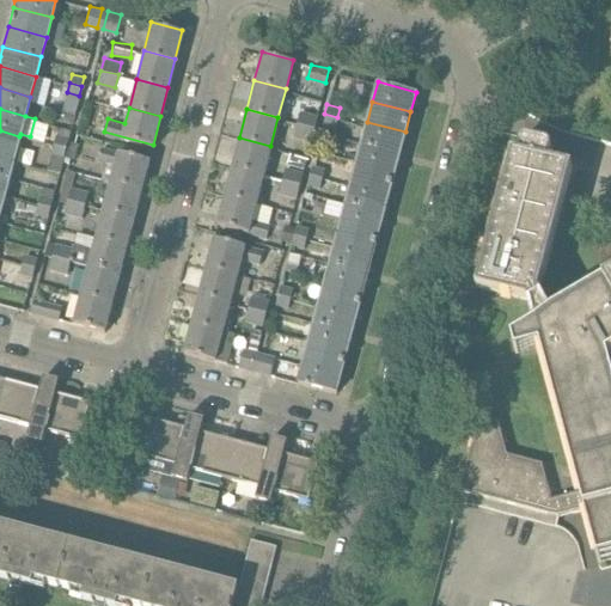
[(297,122),(313,127),(317,114),(299,109),(297,122)]
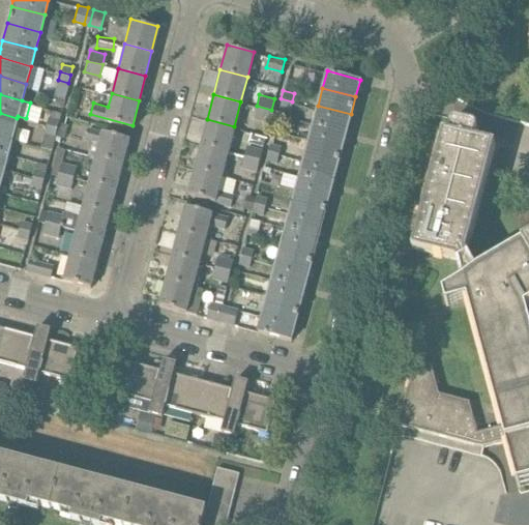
[(281,98),(278,107),(290,109),(292,101),(281,98)]
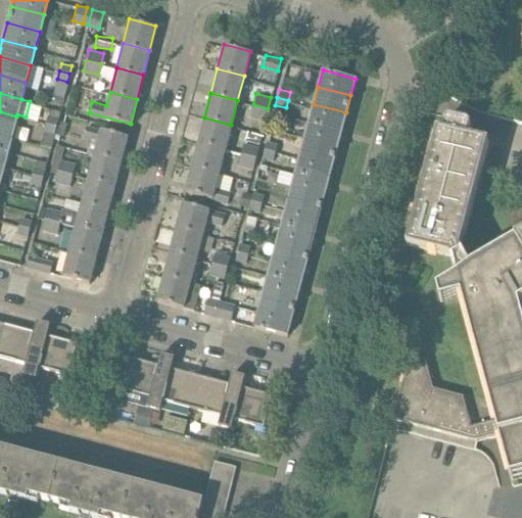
[(250,114),(266,119),(268,108),(253,104),(250,114)]
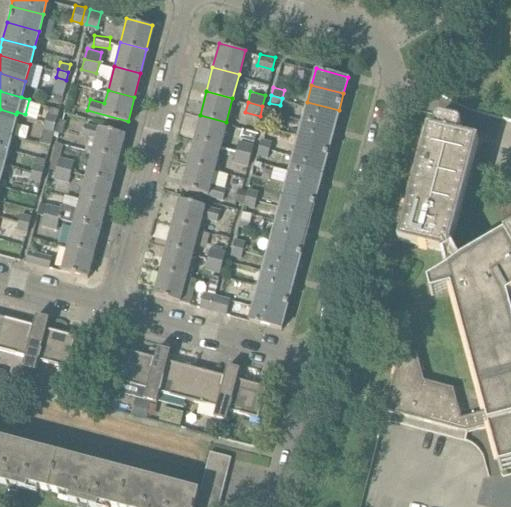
[(302,118),(334,127),(339,110),(307,102),(302,118)]
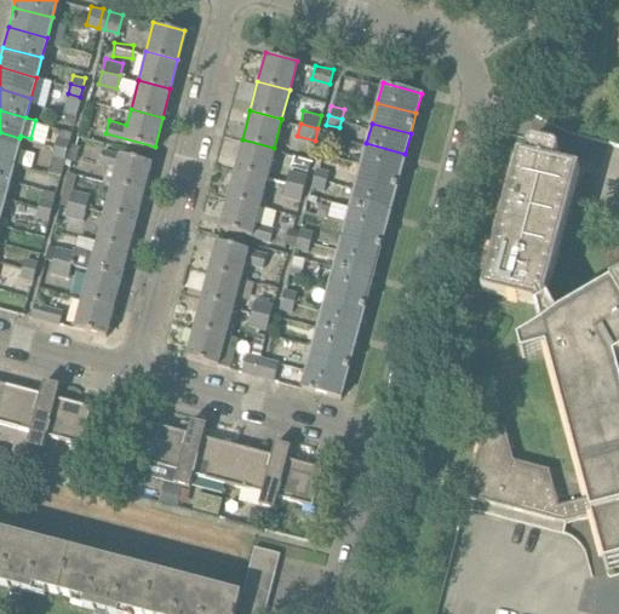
[(0,154),(15,159),(19,138),(0,132),(0,154)]
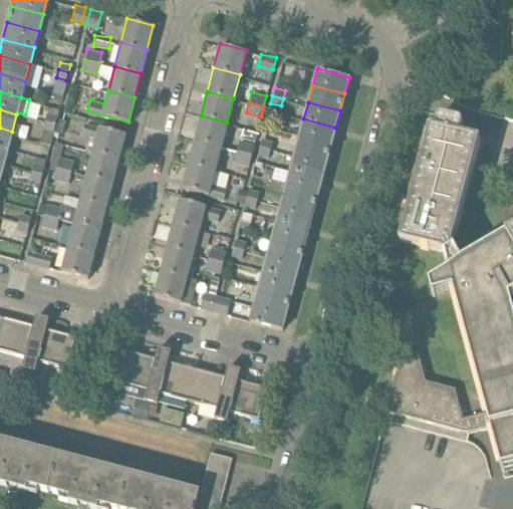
[(45,119),(55,121),(57,114),(47,111),(45,119)]
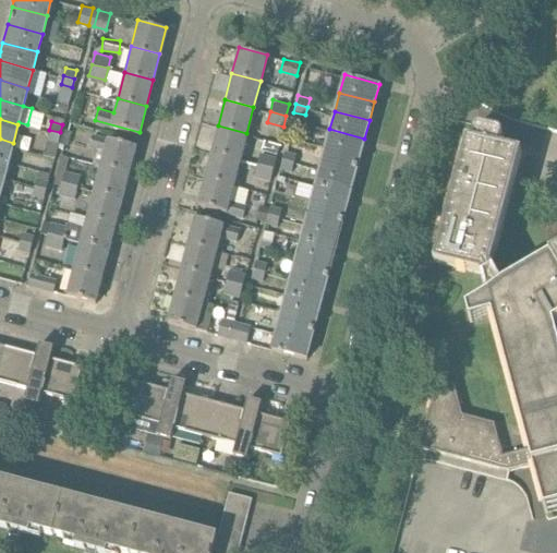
[(475,134),(477,135),(476,137),(465,135),(433,257),(481,271),(486,293),(467,305),(470,319),(492,313),(528,446),(503,453),(494,420),(462,412),(453,381),(437,376),(419,444),(509,468),(532,461),(544,504),(556,500),(556,334),(554,321),(556,319),(556,252),(503,284),(492,264),(521,149),(500,144),(503,135),(503,133),(503,132),(503,131),(501,130),(499,128),(498,128),(481,123),(480,122),(477,123),(475,124),(474,125),(473,128),(473,129),(473,131),(473,132),(474,133),(475,134)]
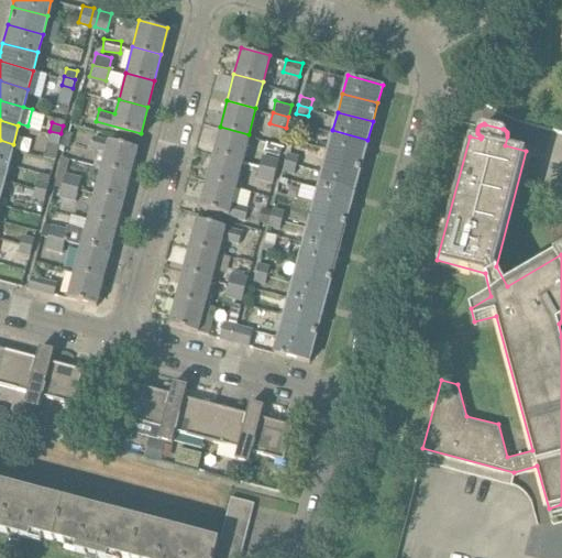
[(213,152),(242,160),(249,134),(220,127),(213,152)]
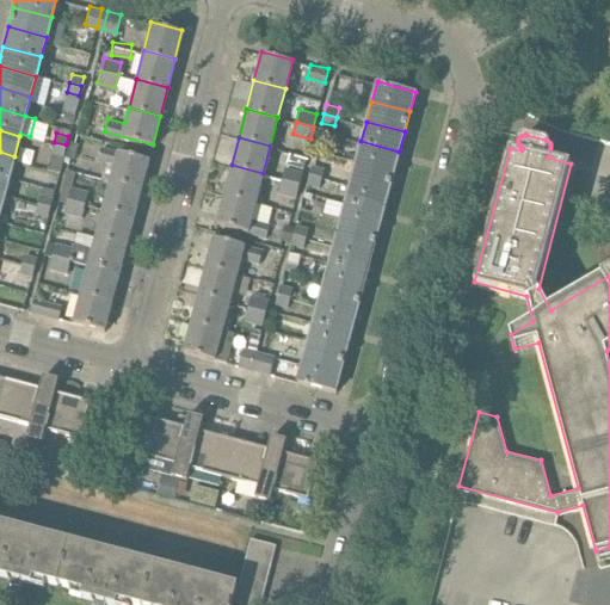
[(356,161),(394,171),(399,152),(361,141),(356,161)]
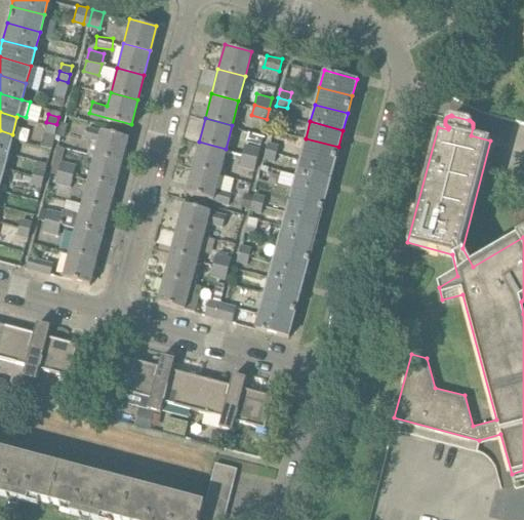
[(56,124),(46,122),(44,129),(54,132),(56,124)]
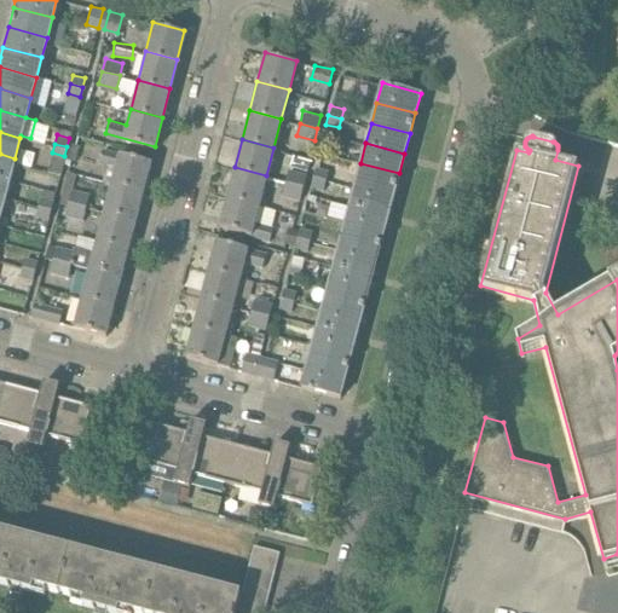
[(111,181),(143,189),(151,160),(119,151),(119,150),(102,146),(98,161),(107,163),(103,179),(111,181)]
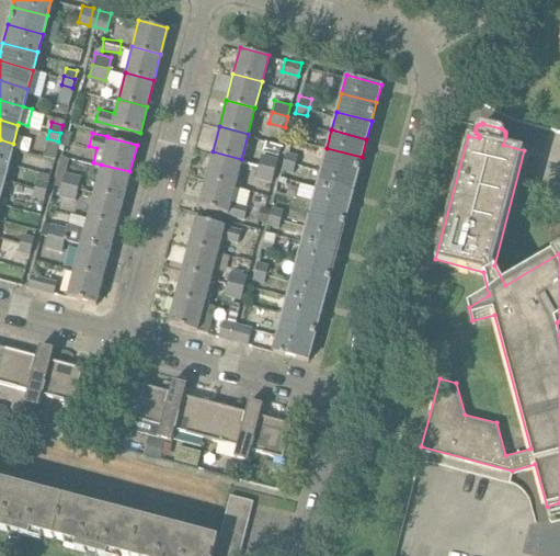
[(0,158),(9,161),(13,144),(0,139),(0,158)]
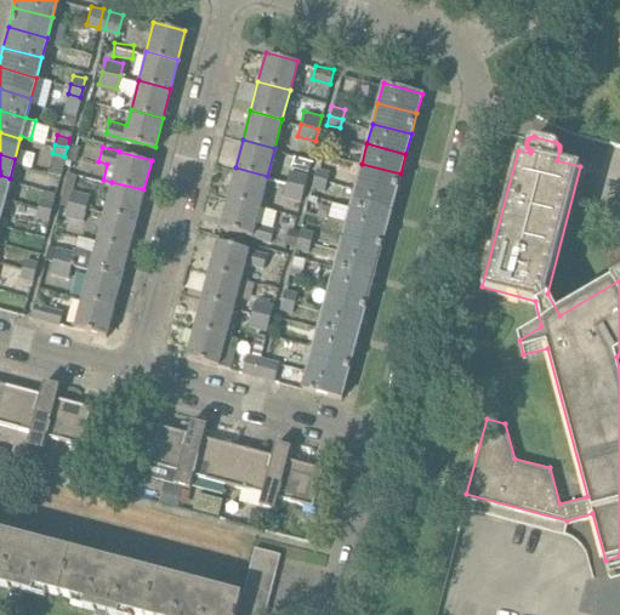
[(356,183),(394,194),(400,174),(362,164),(356,183)]
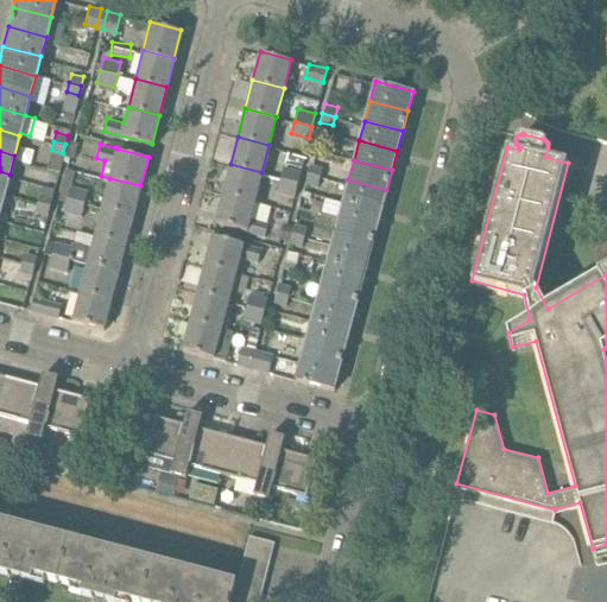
[(307,171),(320,175),(322,166),(309,163),(307,171)]
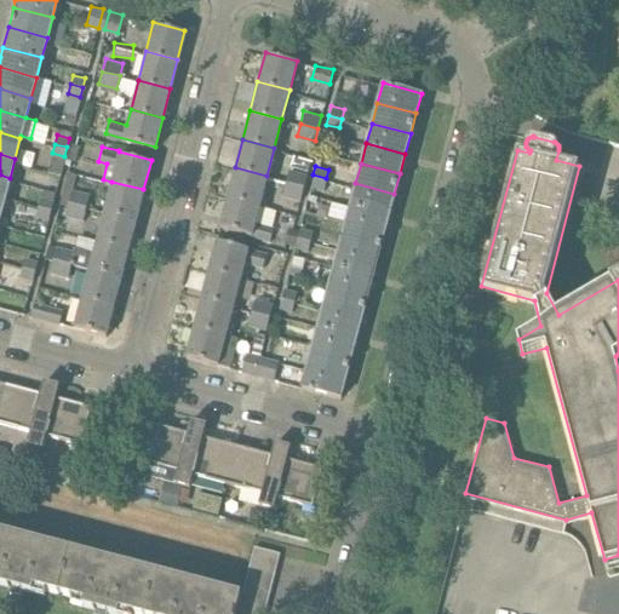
[(227,196),(259,205),(267,176),(235,167),(227,196)]
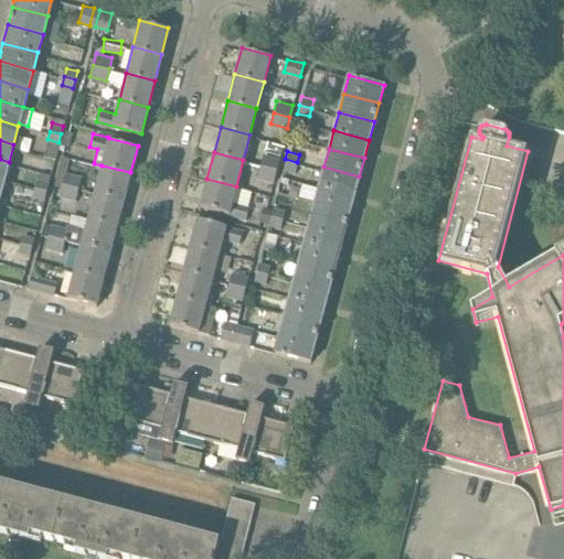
[(259,164),(276,169),(279,157),(263,152),(259,164)]
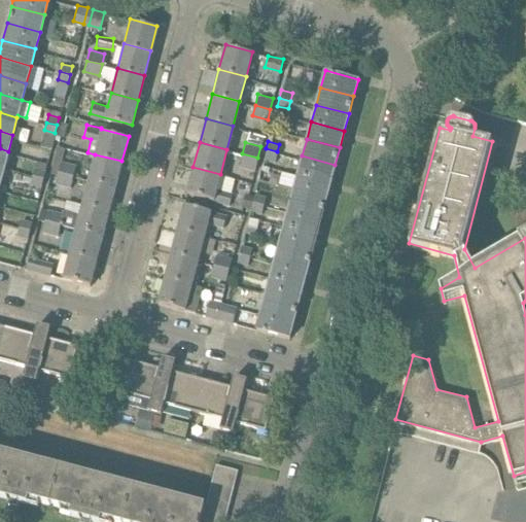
[(0,167),(3,169),(8,151),(0,148),(0,167)]
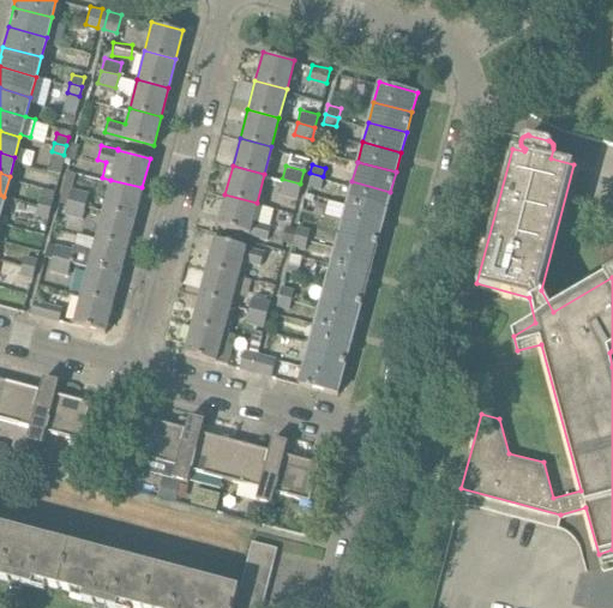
[(307,182),(320,186),(323,176),(310,173),(307,182)]
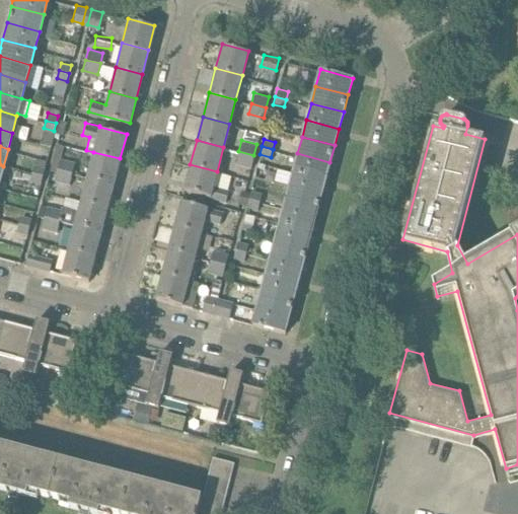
[(235,161),(251,165),(253,155),(238,151),(235,161)]
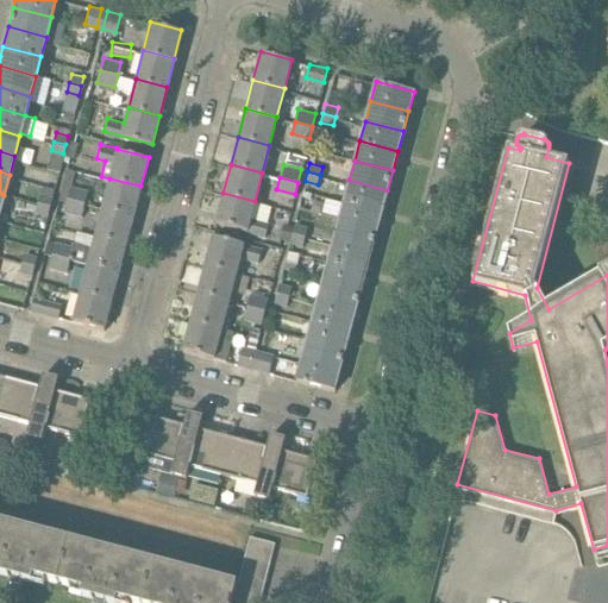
[(102,206),(133,214),(140,186),(110,178),(102,206)]
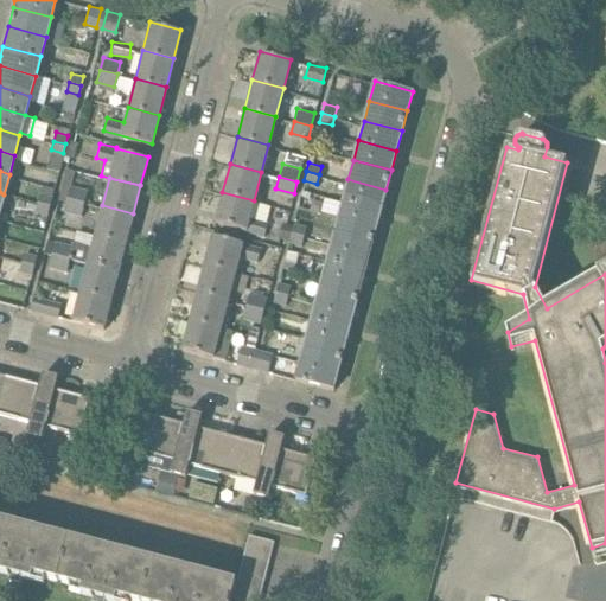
[(343,199),(381,209),(386,190),(348,179),(343,199)]
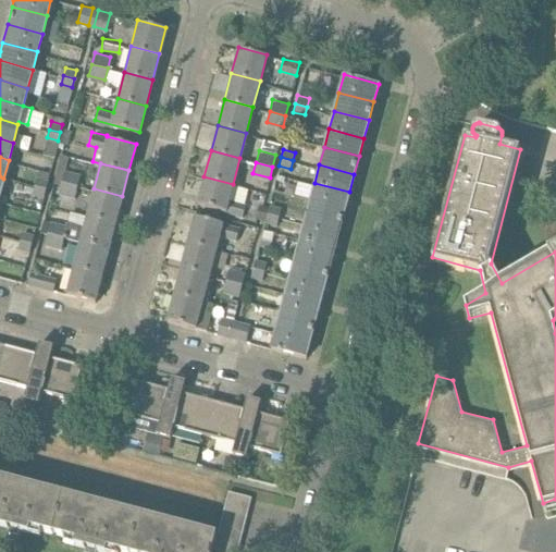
[(61,181),(77,184),(79,173),(64,169),(61,181)]
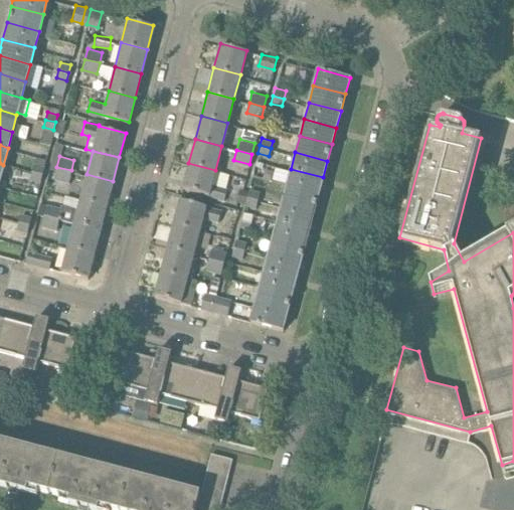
[(31,170),(42,173),(44,165),(33,162),(31,170)]
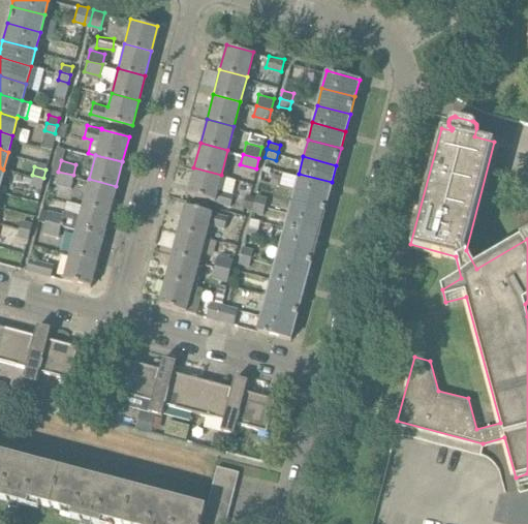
[(221,175),(193,167),(187,192),(230,204),(233,192),(217,188),(221,175)]
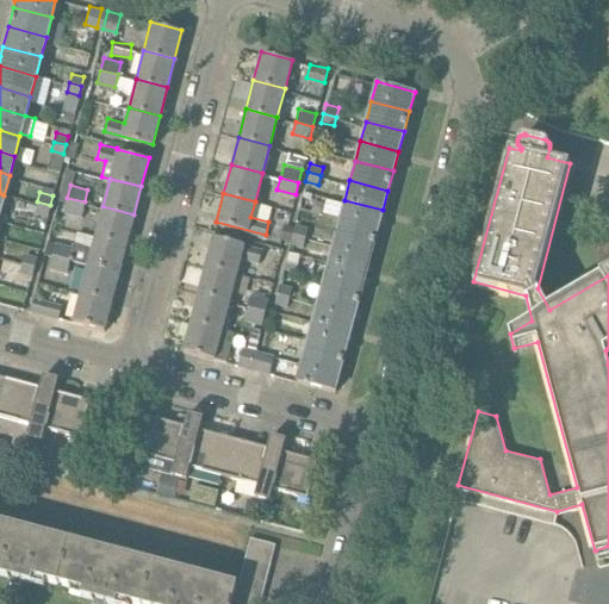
[(63,210),(81,215),(85,201),(67,198),(63,210)]
